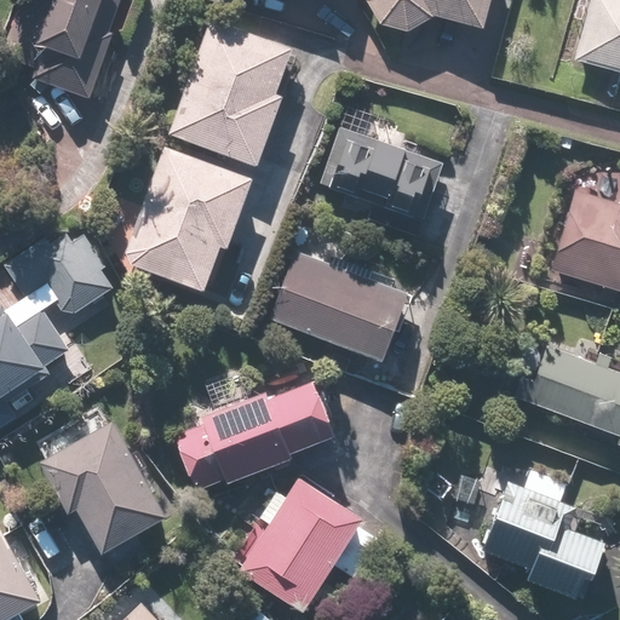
[(0,57),(0,67),(90,101),(114,35),(108,34),(120,0),(21,0),(21,3),(17,11),(17,12),(0,57)]
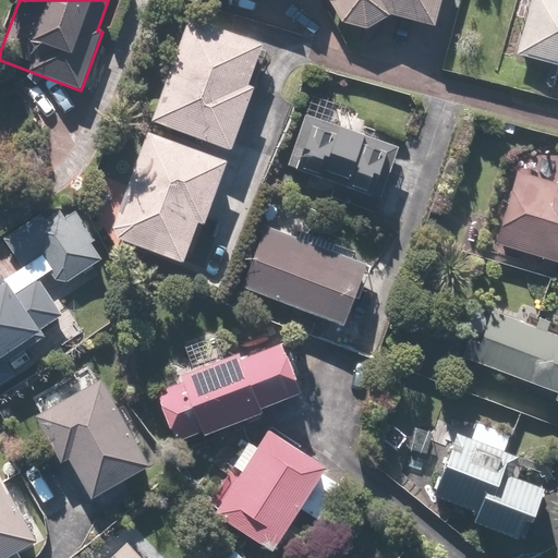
[(327,0),(341,24),(367,31),(389,16),(434,28),(440,0),(327,0)]
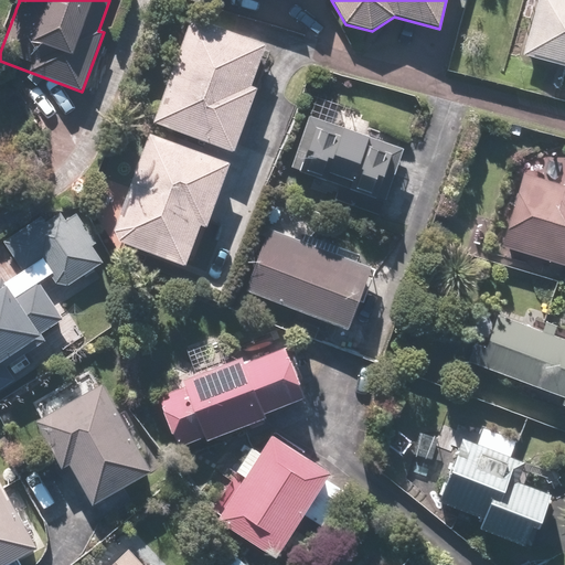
[(564,0),(537,0),(522,56),(564,67),(564,0)]
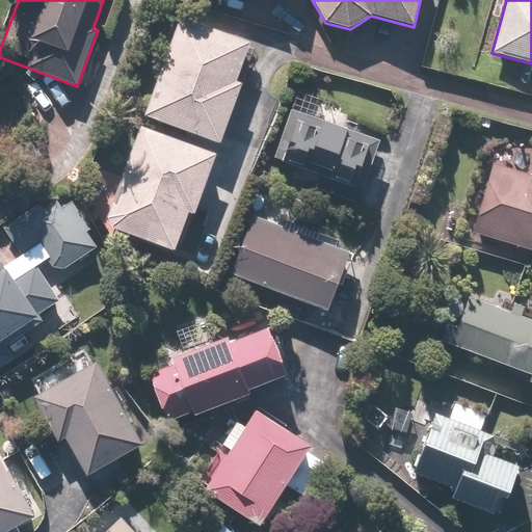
[(249,42),(180,17),(142,116),(220,144),(243,84),(235,81),(249,42)]
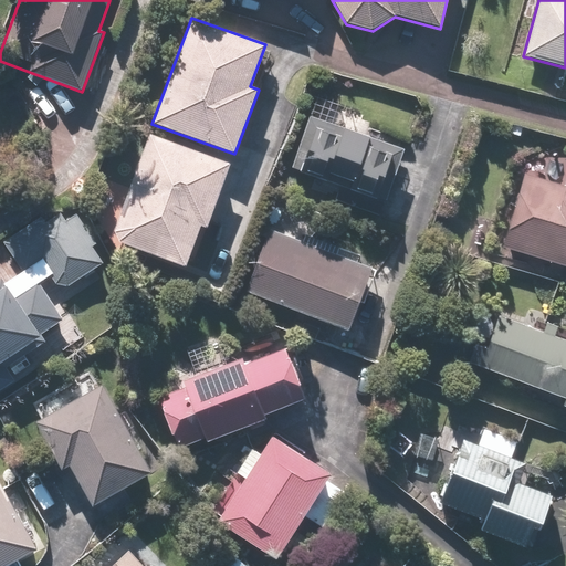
[(308,115),(290,168),(339,186),(335,200),(380,217),(405,149),(358,133),(308,115)]
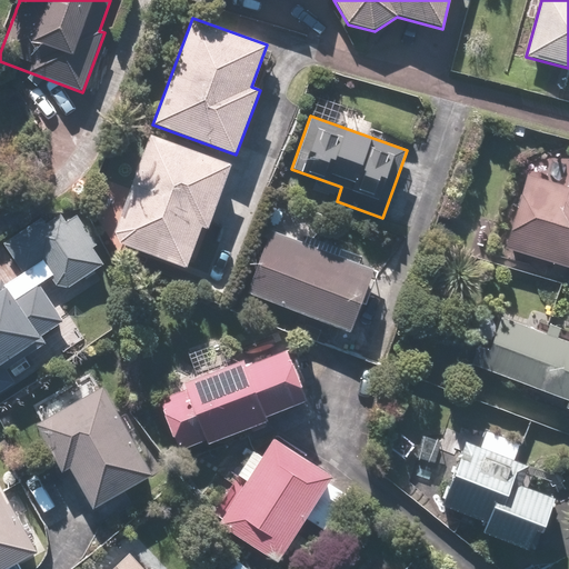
[(112,240),(187,269),(202,228),(208,230),(232,165),(152,135),(112,240)]
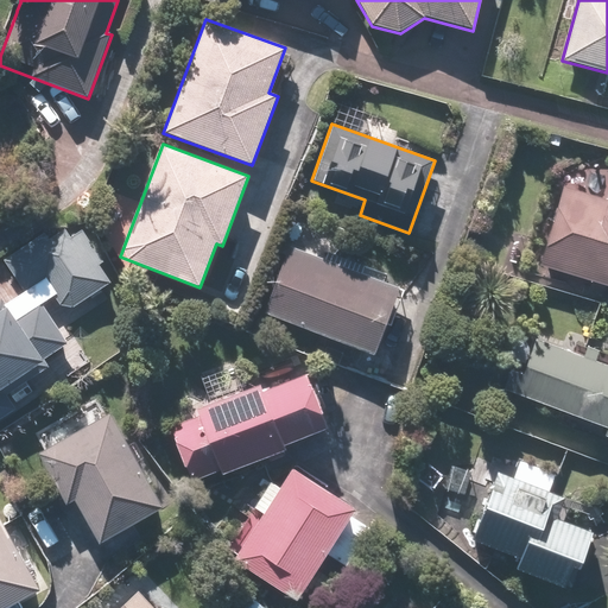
[(538,266),(607,286),(607,198),(607,202),(562,189),(538,266)]
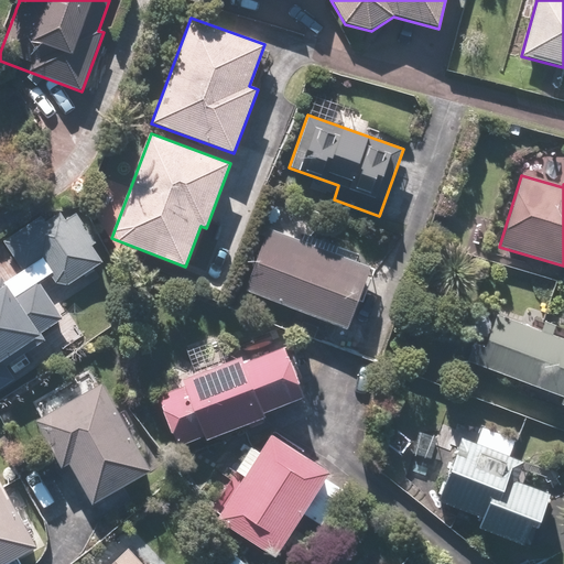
[(42,215),(3,242),(24,274),(42,262),(55,282),(68,286),(104,262),(93,246),(97,243),(76,212),(65,219),(61,212),(46,221),(42,215)]
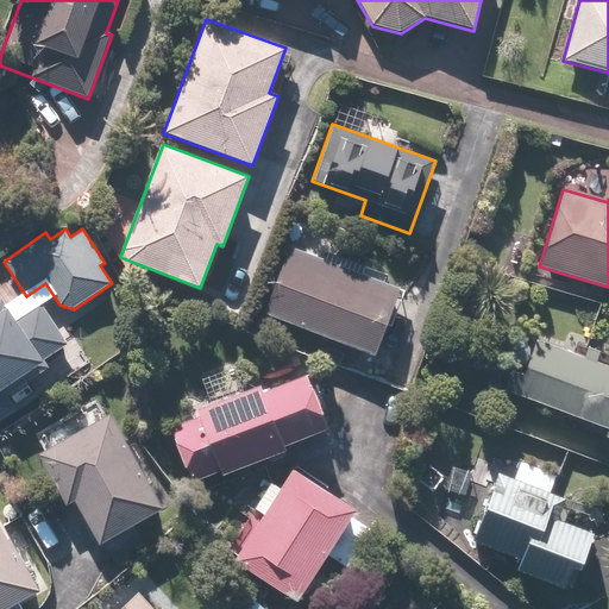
[(401,288),(290,245),(263,315),(374,357),(401,288)]
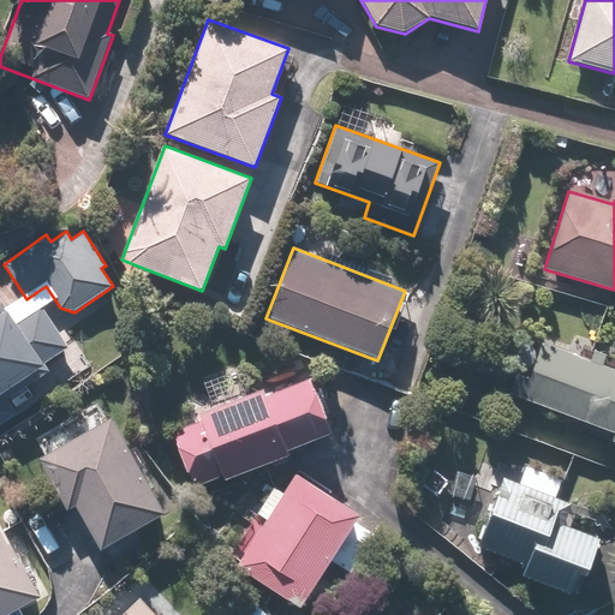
[(41,305),(16,322),(1,302),(0,302),(0,424),(17,413),(4,393),(45,365),(43,364),(69,347),(41,305)]
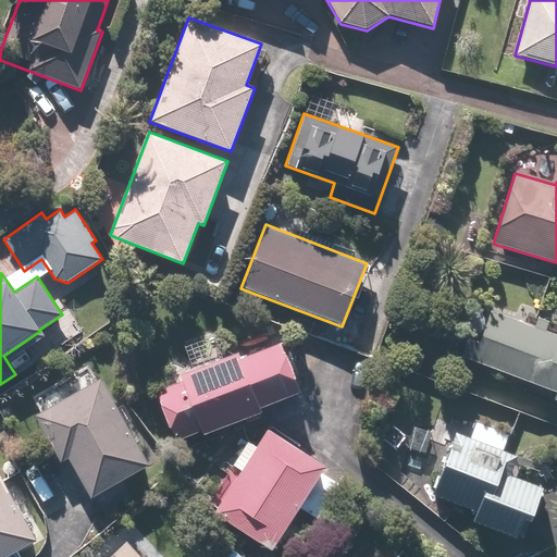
[(479,307),(460,357),(554,391),(552,399),(556,400),(556,335),(543,331),(546,321),(536,318),(533,327),(479,307)]
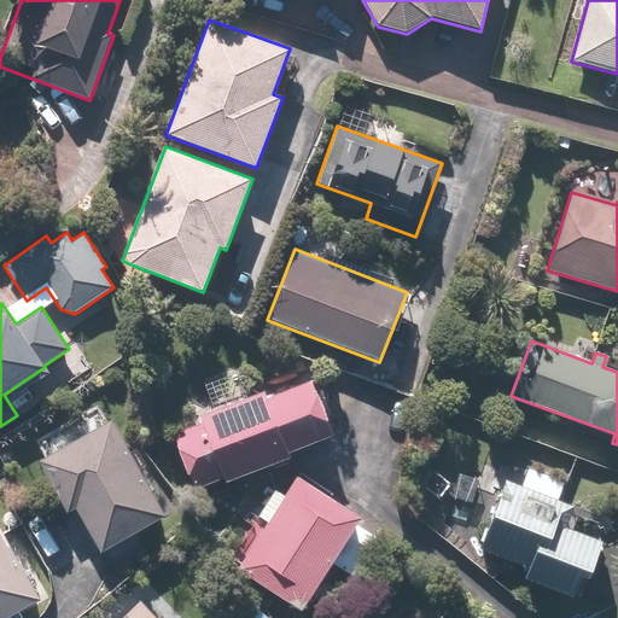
[(312,379),(266,396),(263,391),(199,415),(202,420),(173,432),(194,488),(223,477),(226,483),(290,458),(289,453),(333,436),(312,379)]
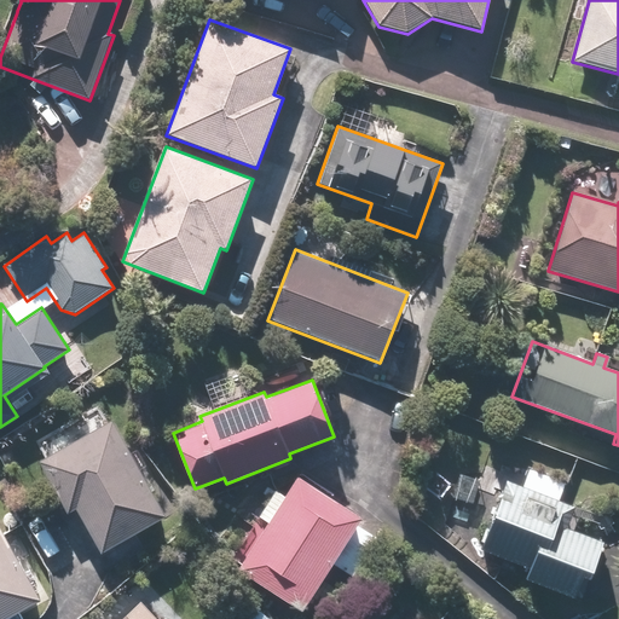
[(68,514),(76,509),(100,553),(166,516),(111,421),(70,444),(38,462),(68,514)]
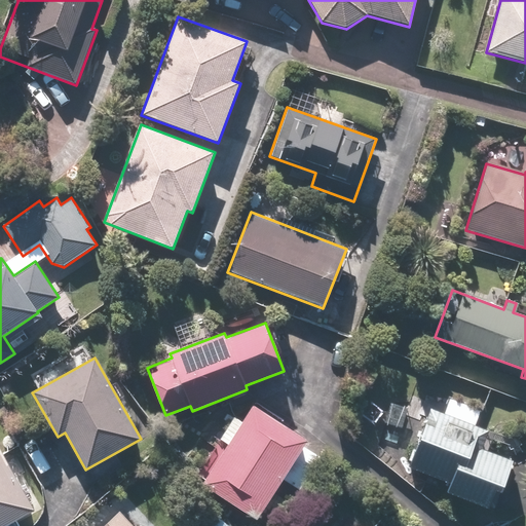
[(442,413),(430,409),(423,426),(412,457),(408,467),(449,483),(445,492),(488,509),(495,489),(499,491),(512,460),(473,446),(480,427),(475,425),(482,409),(448,397),(442,413)]
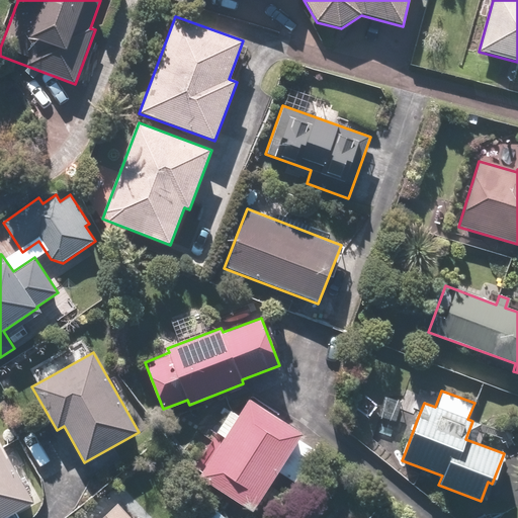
[(249,399),(197,477),(253,513),(305,435),(249,399)]
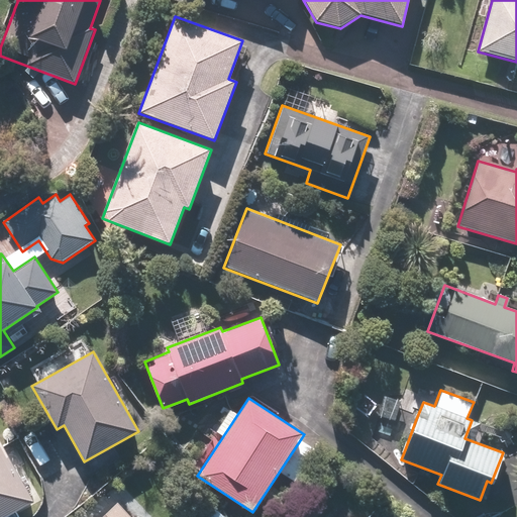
[(0,516),(5,516),(34,502),(0,439),(0,516)]
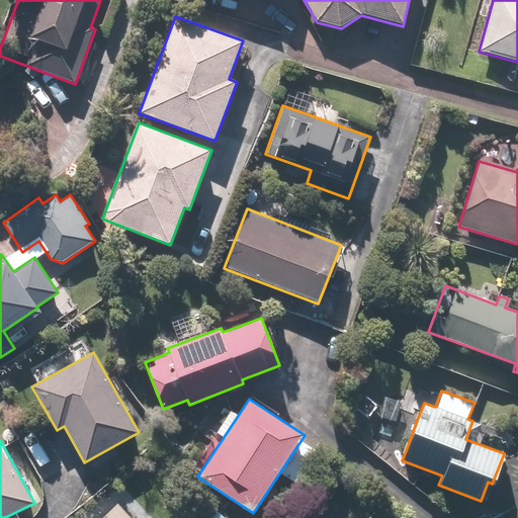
[(132,517),(124,510),(118,503),(102,517),(132,517)]
